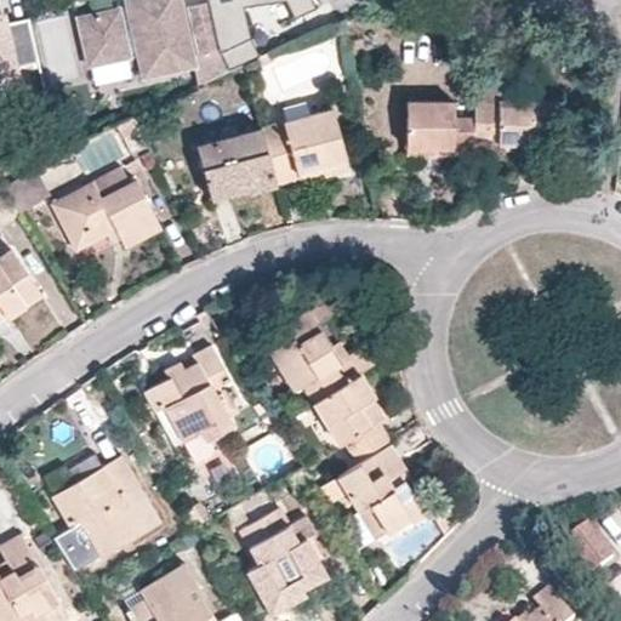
[(180,0),(126,0),(129,6),(136,43),(142,73),(174,67),(171,58),(191,55),(180,0)]
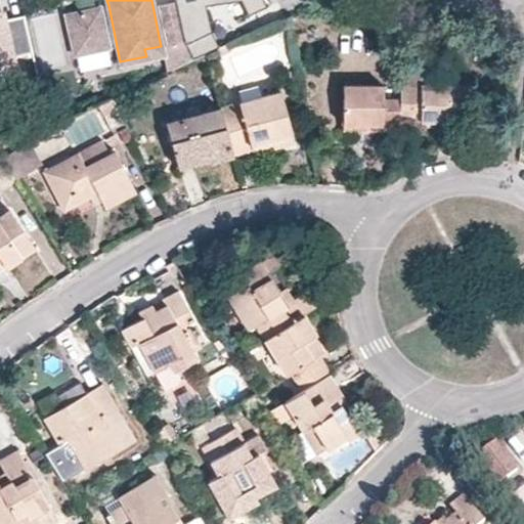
[(268,6),(264,0),(176,0),(178,8),(186,49),(190,60),(203,54),(219,46),(212,30),(207,5),(243,1),(250,15),(268,6)]
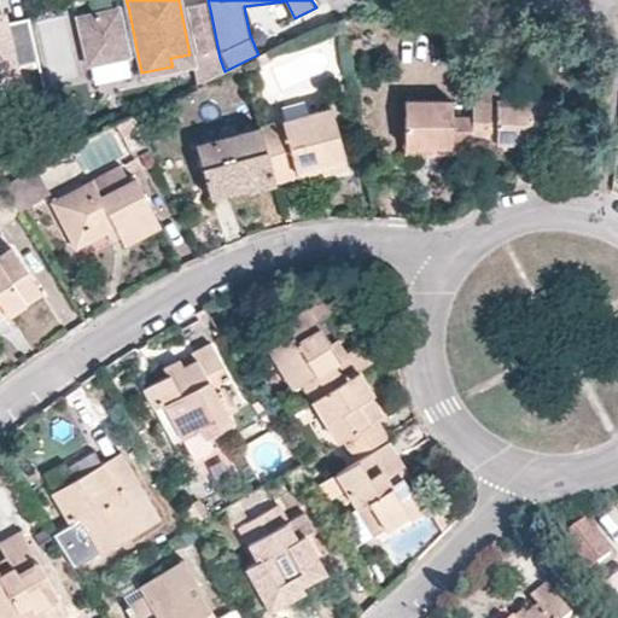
[(115,5),(74,13),(83,60),(124,53),(123,45),(116,9),(115,5)]
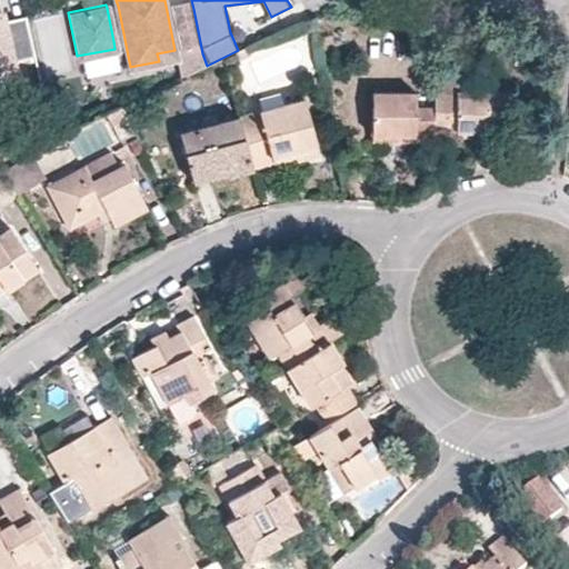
[(118,6),(107,8),(113,41),(125,39),(118,6)]
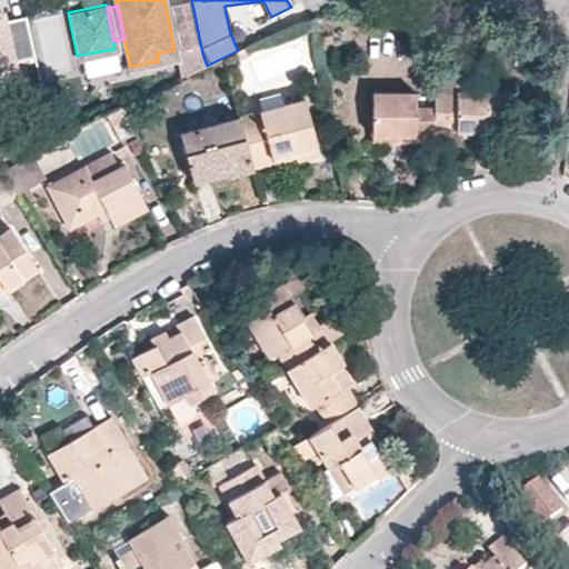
[(175,12),(183,56),(202,53),(193,9),(175,12)]
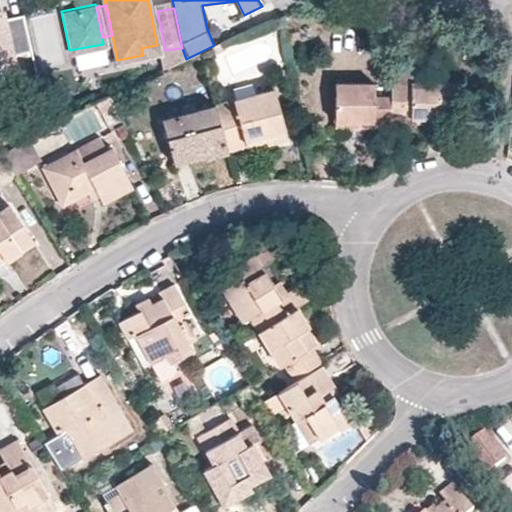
[(5,11),(0,12),(0,60),(31,53),(22,17),(8,20),(5,11)]
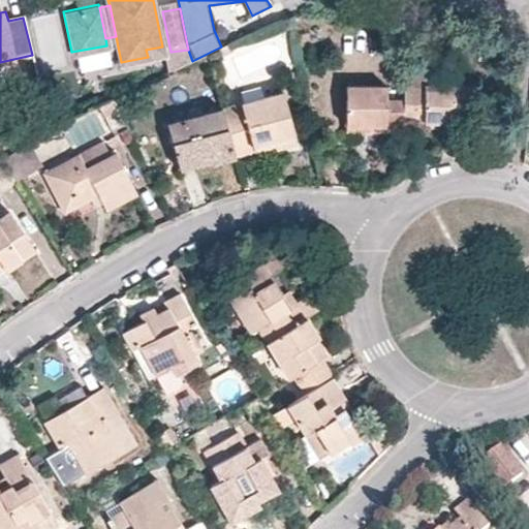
[(146,50),(148,57),(164,54),(162,47),(146,50)]
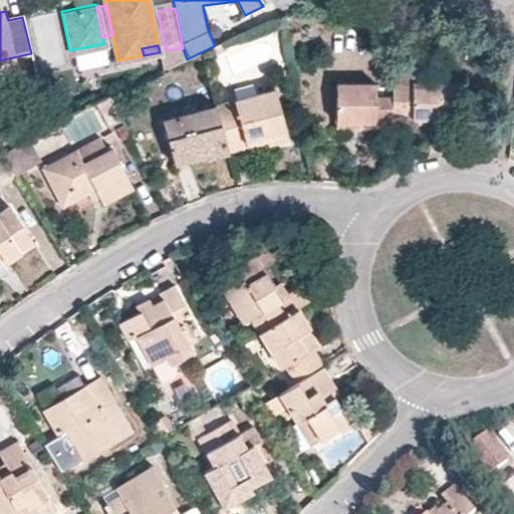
[(183,48),(166,50),(160,72),(187,59),(183,48)]
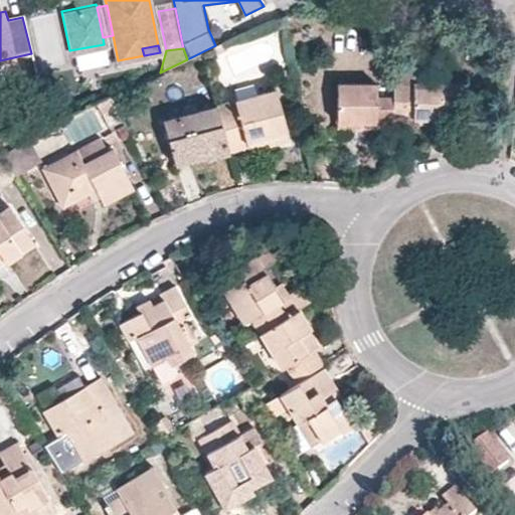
[(412,96),(392,96),(392,123),(414,123),(413,119),(444,119),(466,119),(467,81),(412,81),(412,96)]
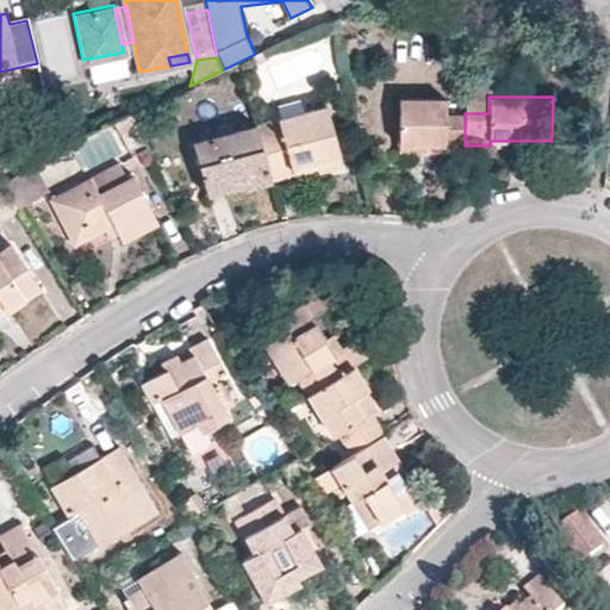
[(465,145),(465,113),(446,113),(444,98),(398,99),(398,143),(444,143),(444,150),(465,150),(465,145)]
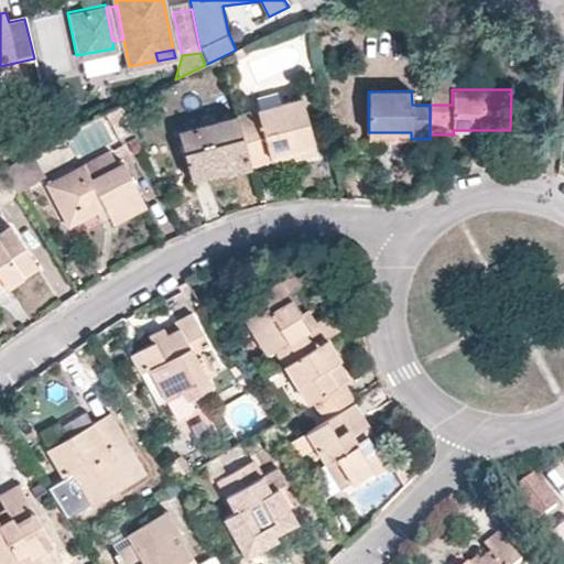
[(302,98),(234,116),(246,155),(248,165),(269,161),(268,155),(284,151),(283,144),(312,137),(302,98)]
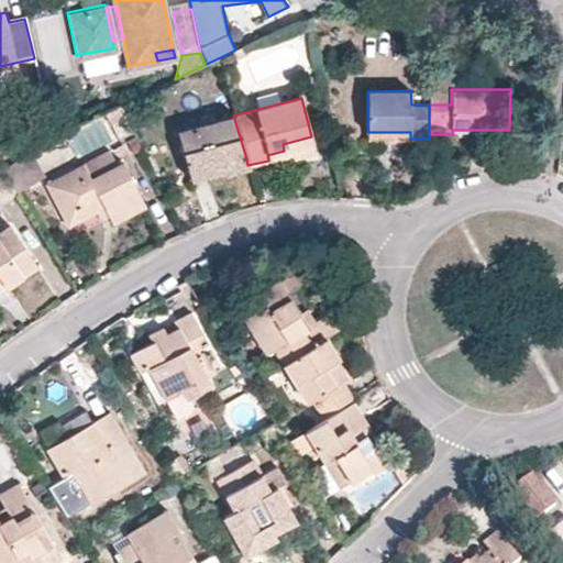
[(245,155),(233,116),(177,131),(187,170),(245,155)]
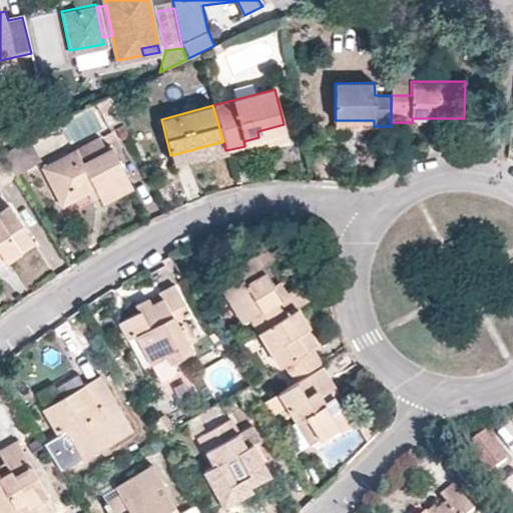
[(243,141),(244,146),(266,141),(267,144),(287,138),(284,124),(258,131),(259,137),(243,141)]
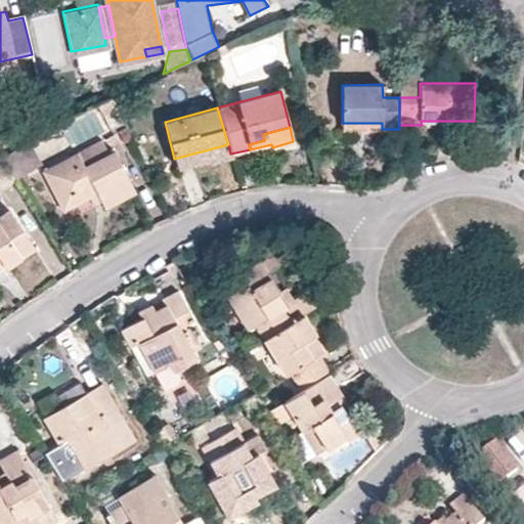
[(62,210),(89,197),(95,192),(99,201),(104,209),(121,200),(117,193),(131,185),(113,149),(107,153),(100,139),(41,171),(62,210)]
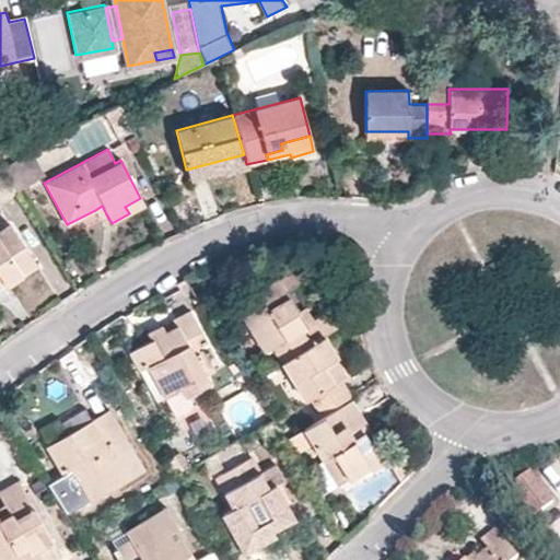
[(224,172),(247,166),(246,164),(244,154),(186,170),(188,181),(224,171),(224,172)]
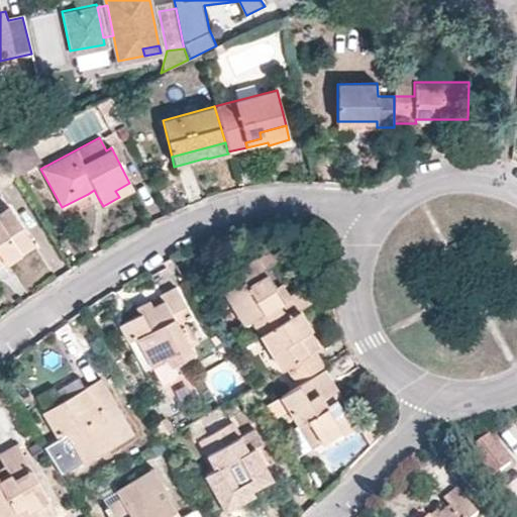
[(1,153),(15,177),(22,173),(8,149),(1,153)]
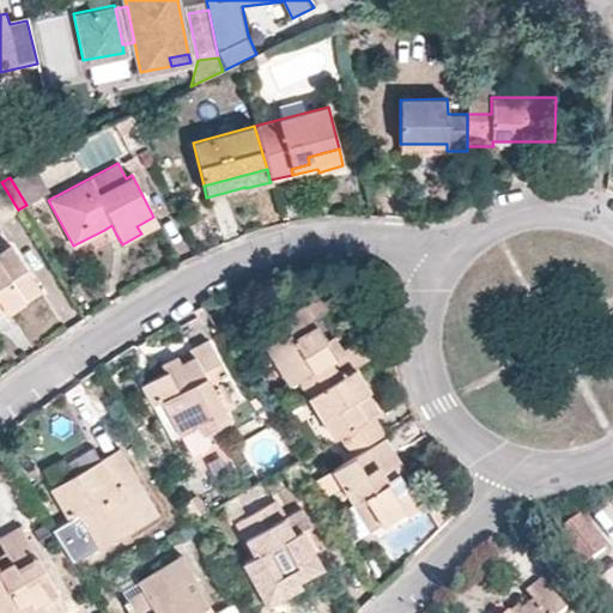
[(157,225),(153,217),(137,226),(141,234),(157,225)]
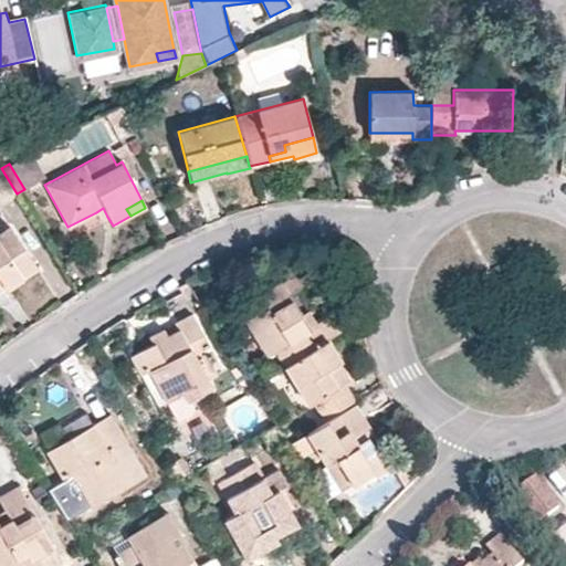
[(103,208),(96,212),(100,221),(107,217),(103,208)]
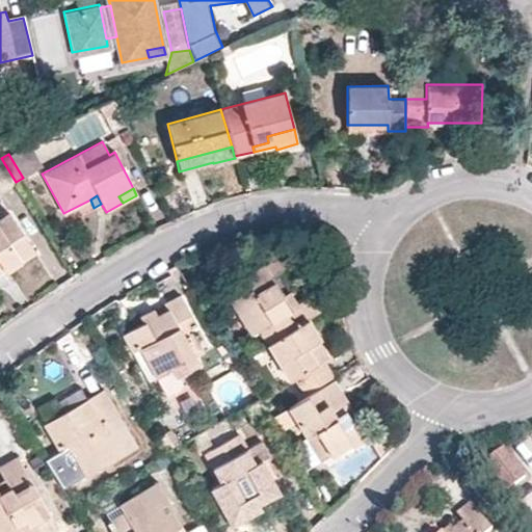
[(0,262),(0,263),(5,269),(35,250),(10,214),(0,219),(0,262)]
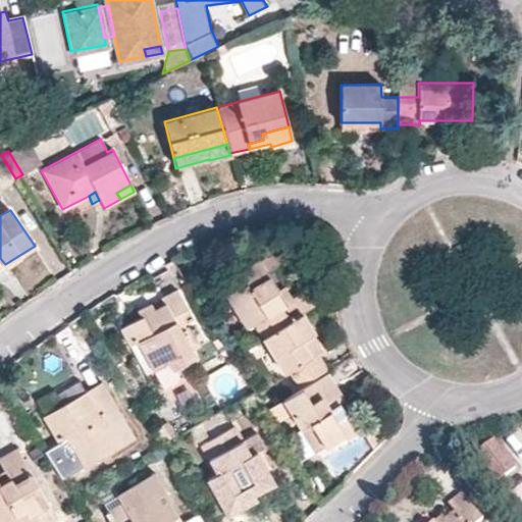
[(253,322),(261,336),(300,314),(314,305),(306,291),(291,299),(283,304),(276,292),(264,271),(279,263),(273,253),(240,272),(247,284),(227,296),(246,326),(253,322)]
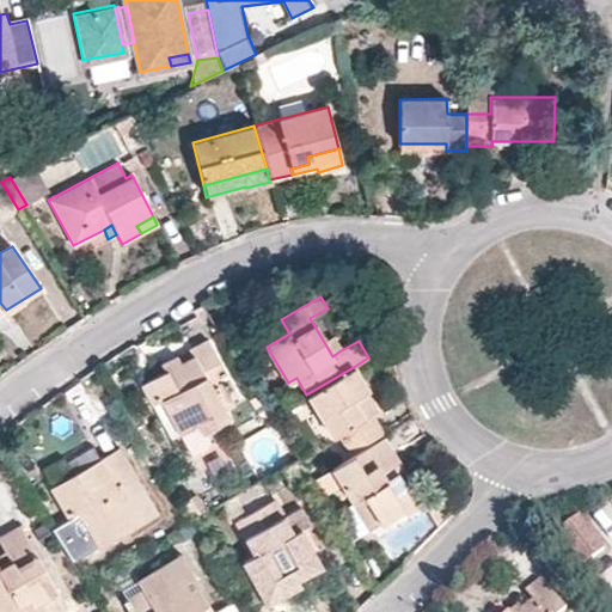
[(258,332),(267,347),(289,334),(281,319),(258,332)]
